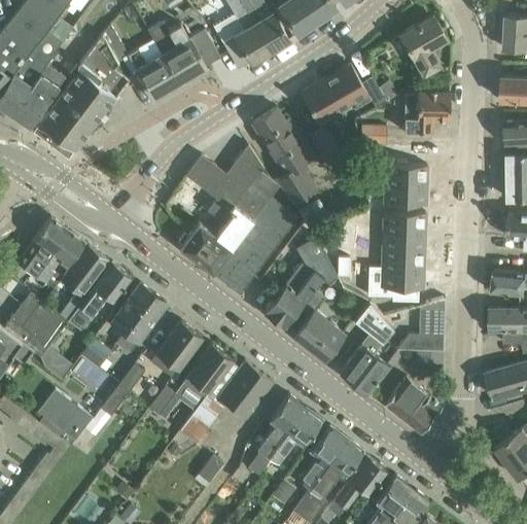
[(25,0),(0,32),(0,93),(9,79),(29,91),(32,86),(32,88),(46,66),(63,41),(72,28),(57,19),(70,0),(25,0)]
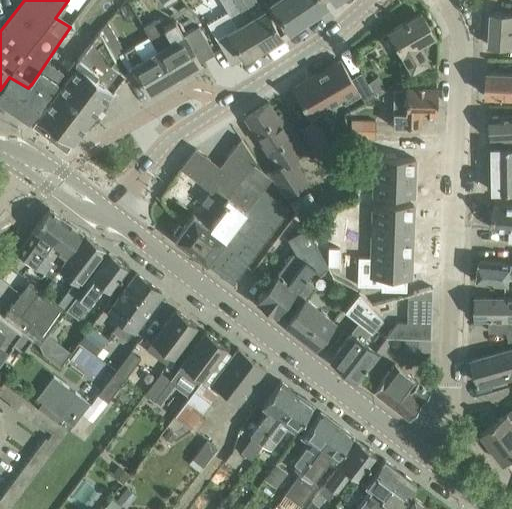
[(232,0),(220,0),(228,13),(206,26),(231,67),(243,60),(243,61),(262,50),(232,0)]
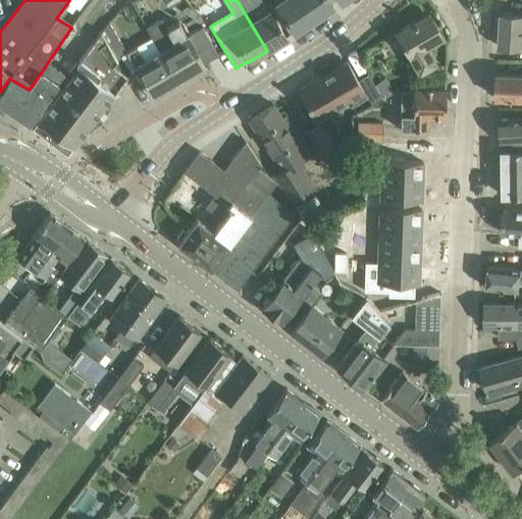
[(237,0),(267,51),(285,40),(269,13),(268,14),(259,0),(237,0)]
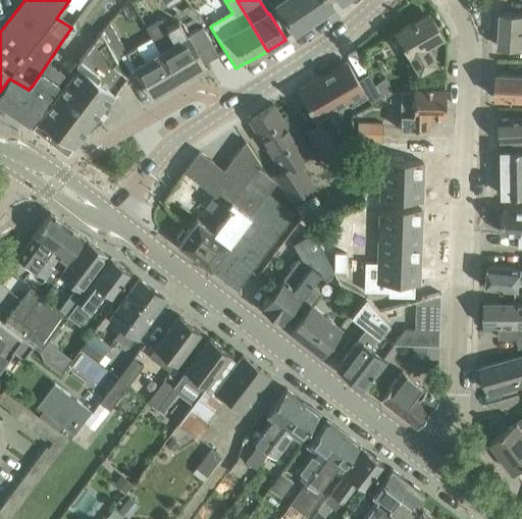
[(272,0),(276,5),(275,5),(295,35),(313,21),(298,0),(272,0)]
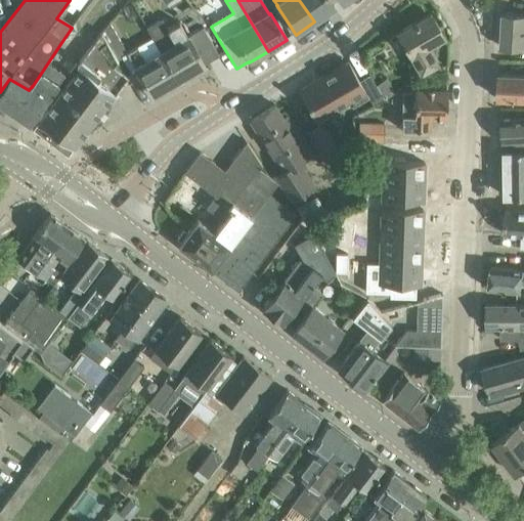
[(299,0),(314,22),(334,9),(326,0),(299,0)]
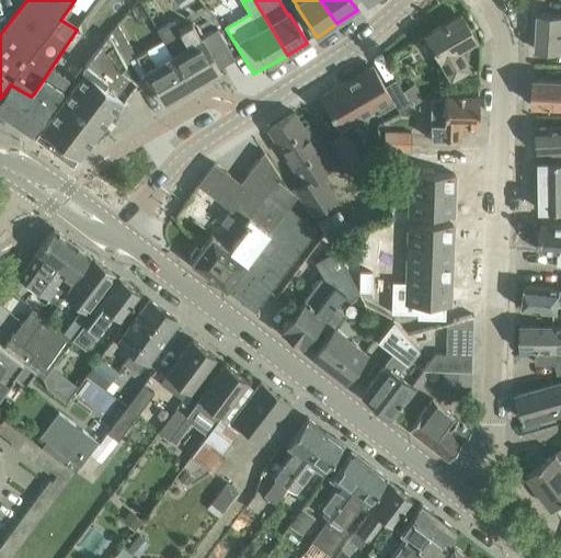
[(560,16),(538,15),(537,34),(560,35),(560,16)]
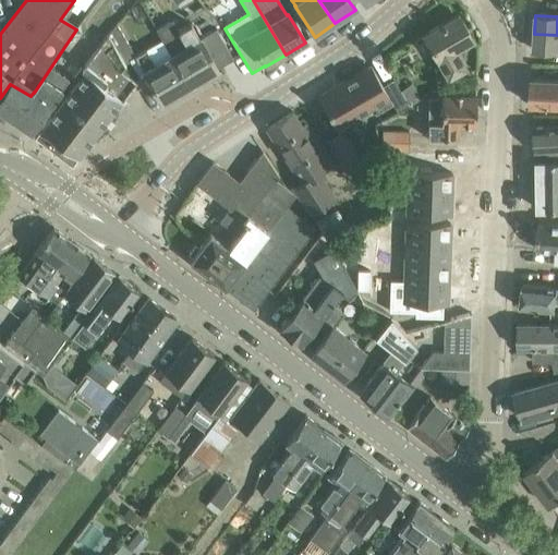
[(458,17),(424,38),(446,76),(463,67),(455,52),(472,41),(458,17)]
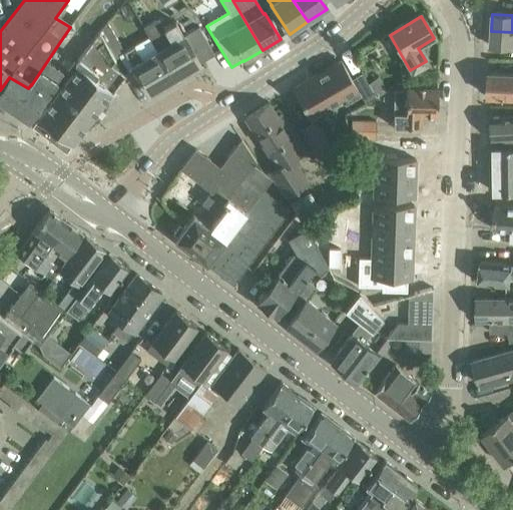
[(157,20),(143,28),(157,51),(174,81),(199,66),(199,64),(214,56),(198,27),(182,36),(174,23),(163,29),(157,20)]
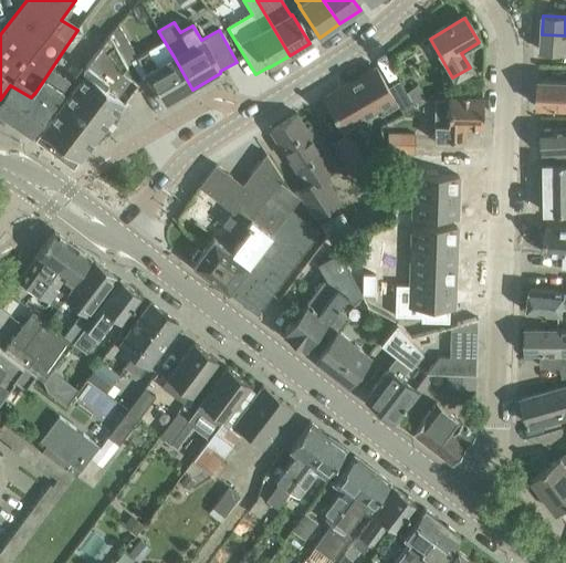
[(565,35),(542,34),(541,53),(565,54),(565,35)]
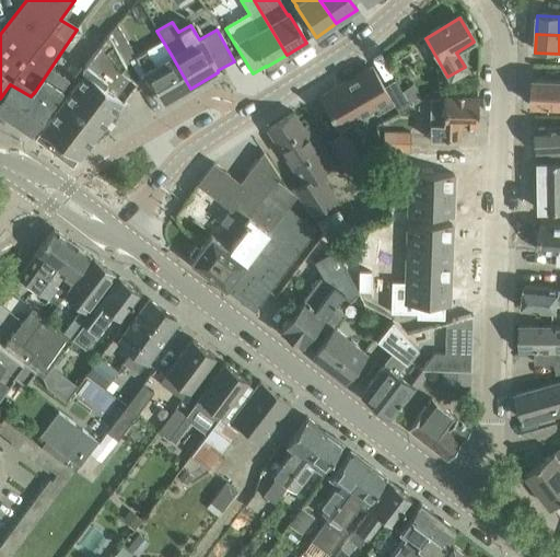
[(43,131),(41,134),(78,162),(136,85),(137,84),(121,73),(126,68),(121,59),(108,36),(91,59),(90,61),(84,68),(82,70),(81,69),(73,80),(79,83),(54,116),(43,131)]
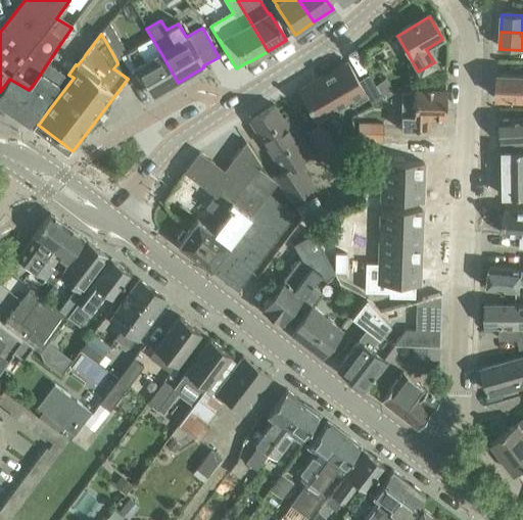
[(125,54),(120,57),(122,60),(130,76),(136,73),(150,98),(178,83),(160,52),(145,61),(137,47),(125,54)]
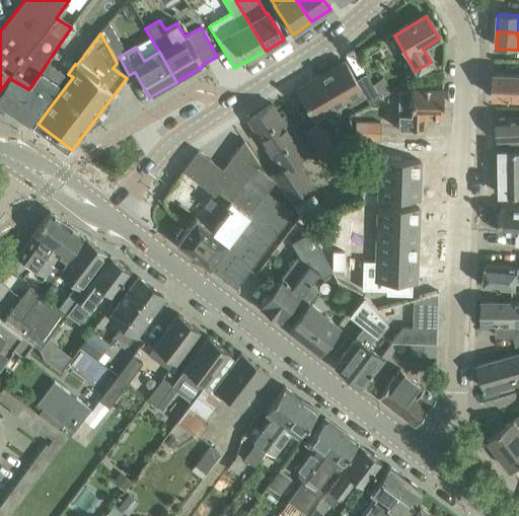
[(345,64),(296,92),(313,122),(346,103),(349,108),(365,98),(370,106),(380,100),(368,79),(358,85),(345,64)]
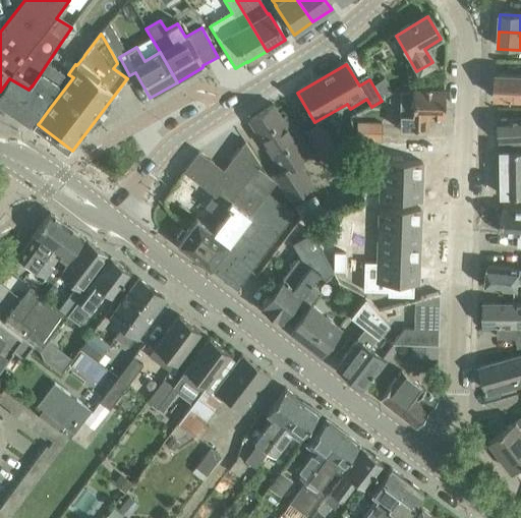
[(29,90),(11,115),(30,127),(35,119),(41,110),(63,76),(55,71),(46,65),(32,87),(32,85),(29,90)]
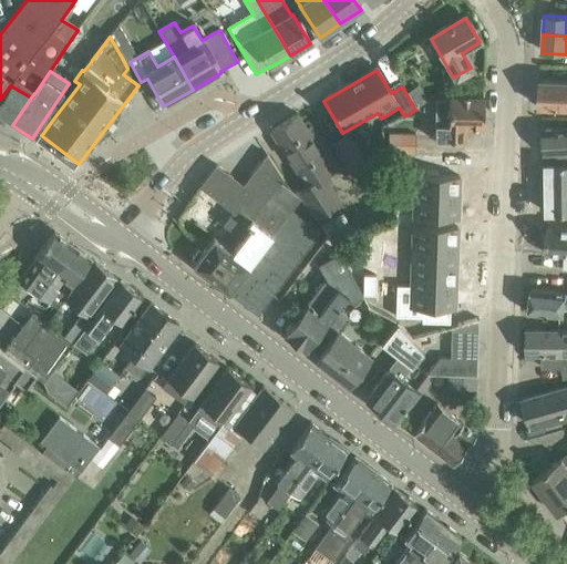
[(566,83),(540,82),(538,109),(566,110),(566,83)]
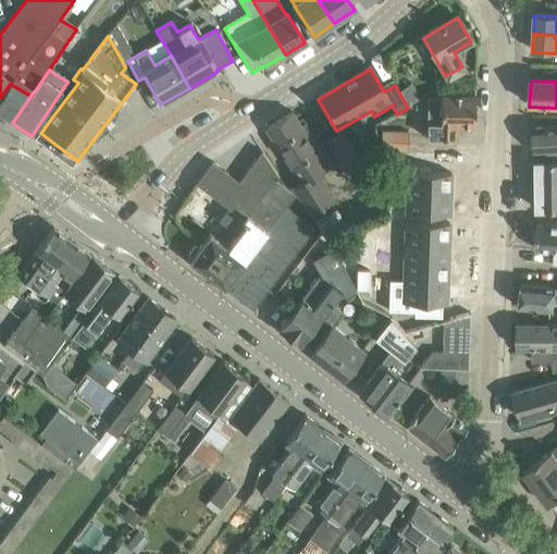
[(10,84),(0,98),(0,114),(12,123),(31,96),(10,84)]
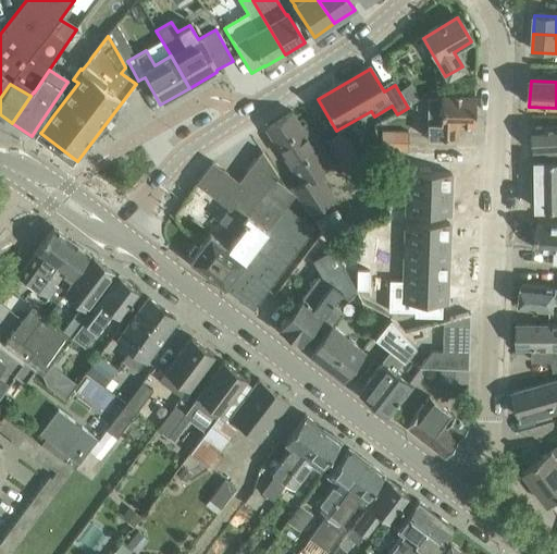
[(441,97),(441,101),(426,100),(425,124),(428,124),(428,139),(457,140),(457,126),(474,126),(475,98),(441,97)]
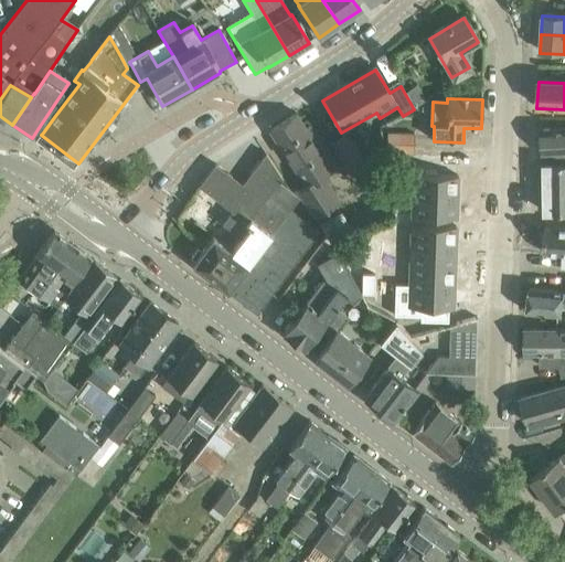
[(306,130),(296,116),(269,134),(295,171),(298,169),(309,186),(297,193),(313,219),(338,203),(321,178),(337,168),(310,127),(306,130)]
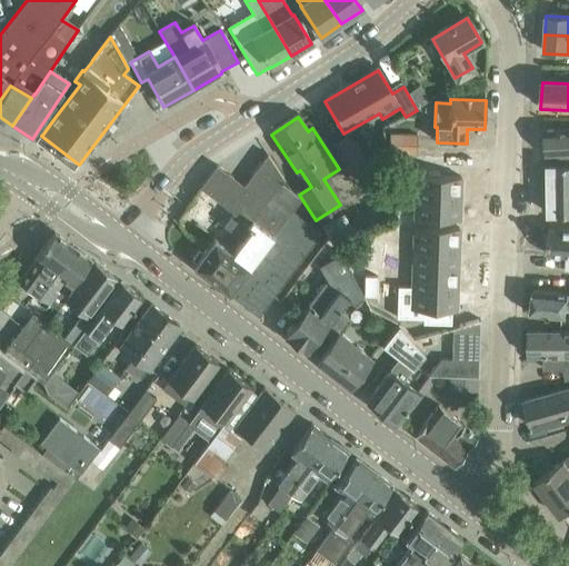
[(568,131),(566,132),(543,132),(545,158),(568,157),(568,131)]
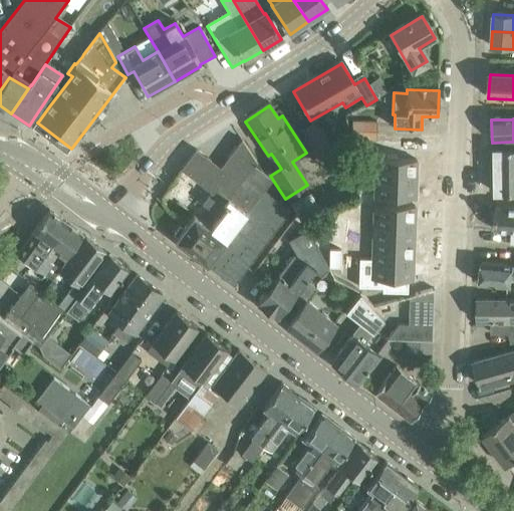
[(315,122),(310,125),(299,133),(304,141),(318,163),(334,153),(315,122)]
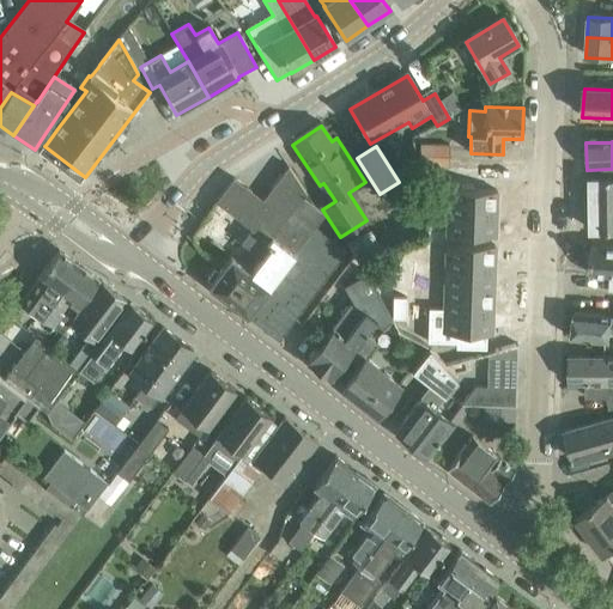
[(420,166),(428,166),(448,166),(449,148),(420,147),(420,166)]
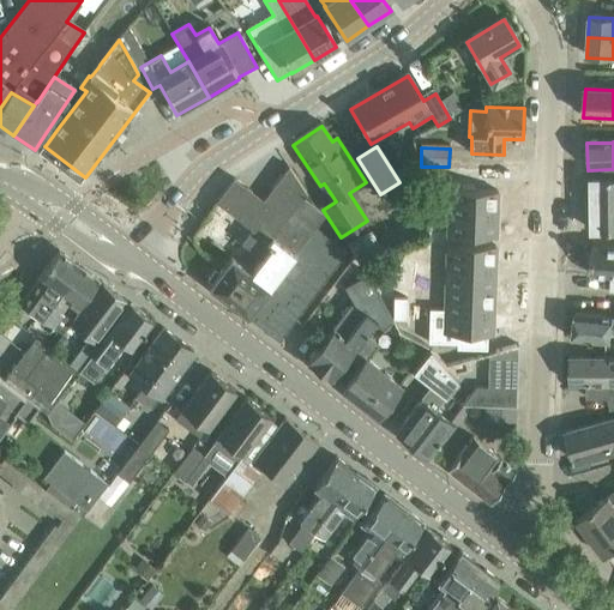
[(215,271),(208,279),(212,283),(208,289),(246,319),(314,230),(325,217),(302,200),(306,195),(301,189),(289,169),(263,203),(234,181),(216,204),(252,231),(241,245),(262,260),(251,275),(230,259),(218,275),(215,271)]
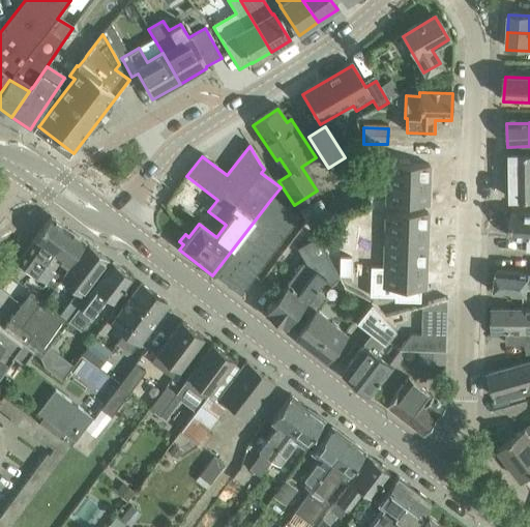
[(366,147),(366,156),(378,156),(378,147),(366,147)]
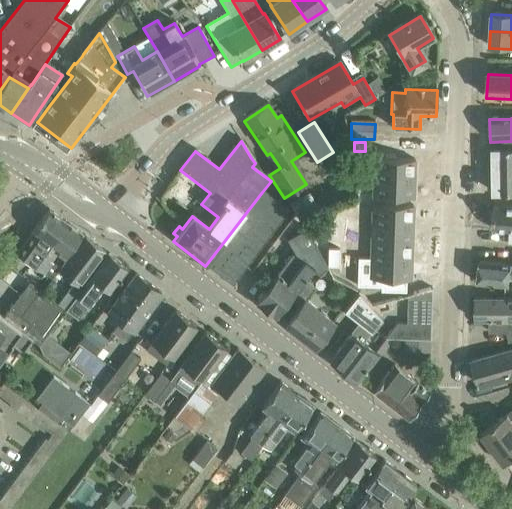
[(346,145),(326,157),(330,164),(350,152),(346,145)]
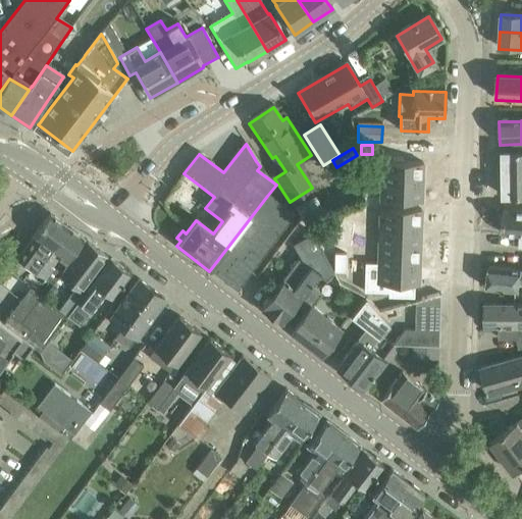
[(521,153),(503,154),(503,176),(521,175),(521,153)]
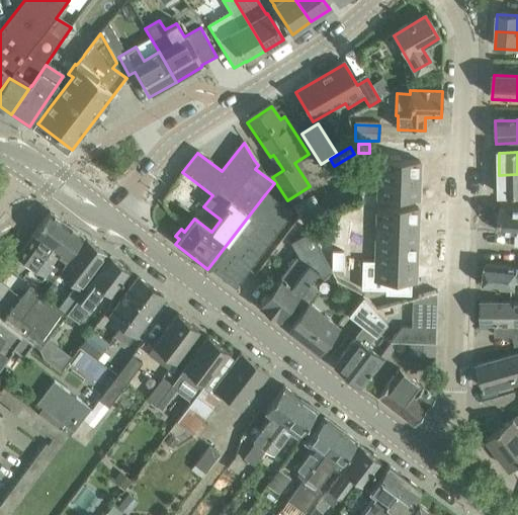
[(377,160),(376,180),(417,181),(418,161),(377,160)]
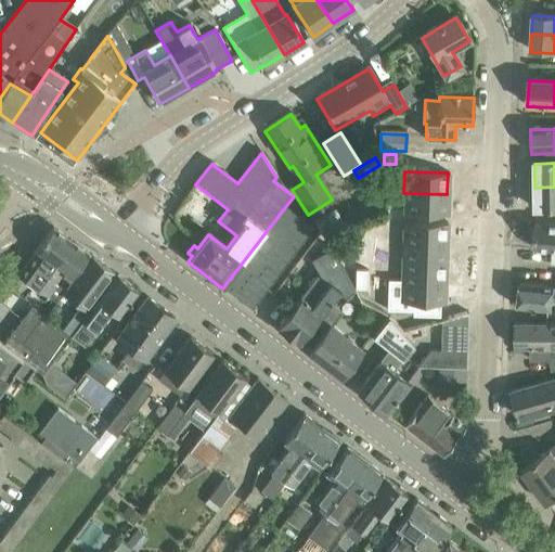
[(395,181),(385,182),(386,194),(396,193),(395,181)]
